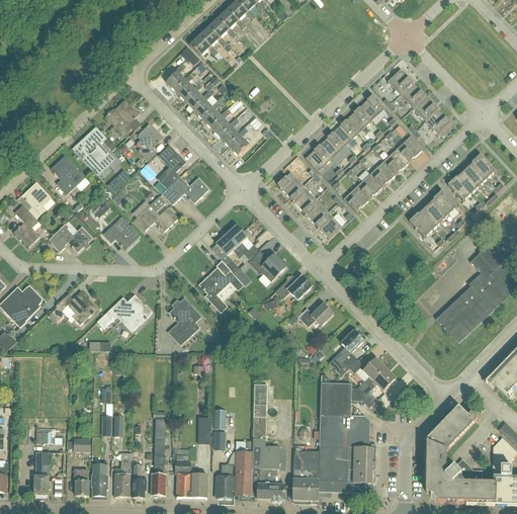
[(255,16),(248,10),(247,11),(236,0),(227,8),(237,20),(239,18),(245,13),(251,19),(255,16)]
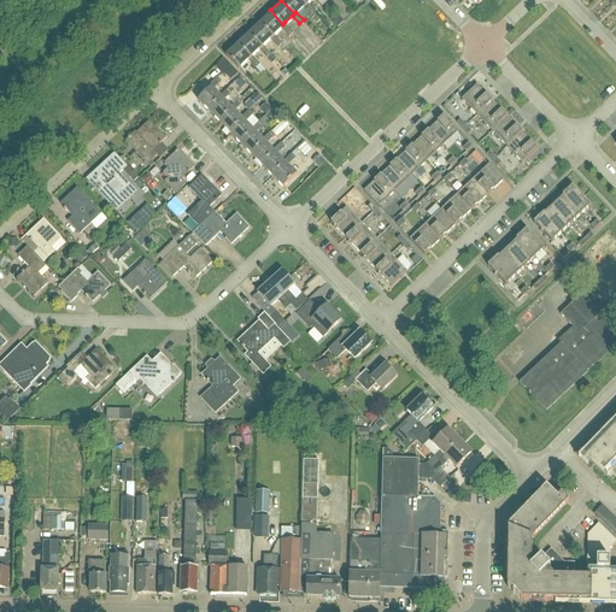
[(315,9),(308,1),(305,3),(303,0),(281,0),(294,13),(295,12),(303,5),(310,13),(315,9)]
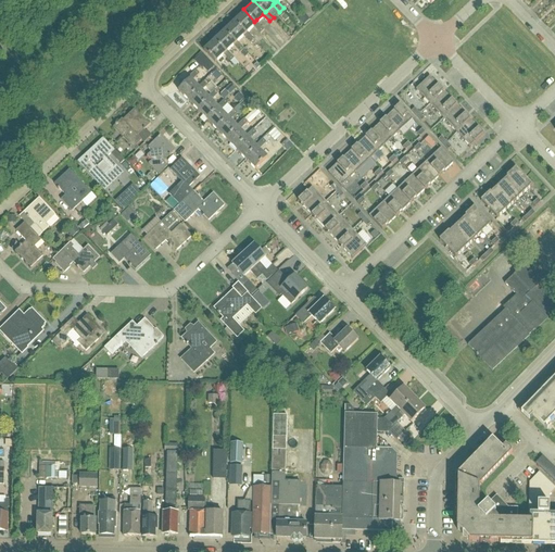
[(263,27),(256,20),(254,22),(243,9),(234,19),(244,30),(247,29),(253,23),(260,30),(263,27)]
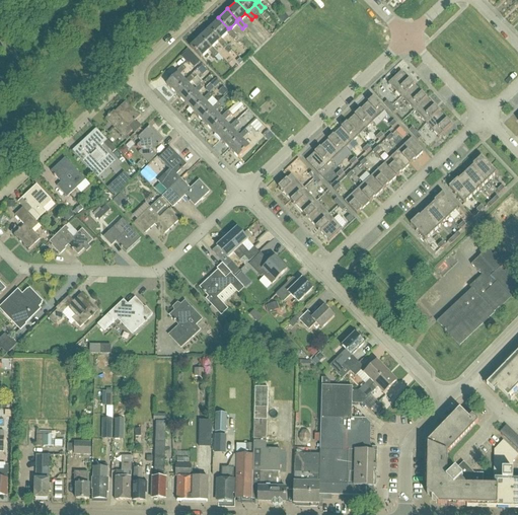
[(236,33),(230,27),(228,28),(218,17),(208,26),(219,38),(221,35),(226,30),(233,38),(236,33)]
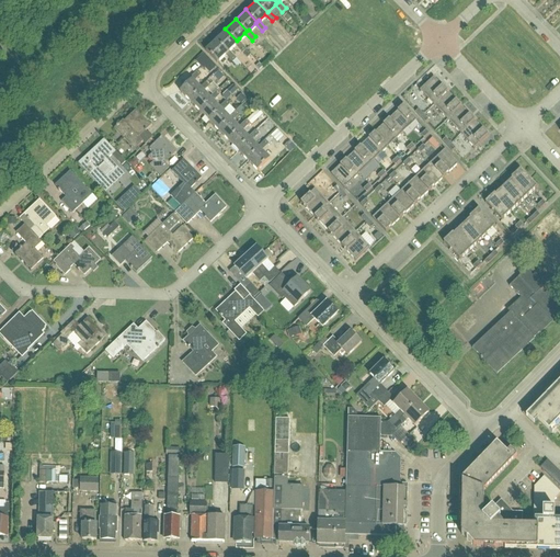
[(246,46),(239,38),(237,41),(225,29),(215,37),(227,50),(229,48),(235,43),(241,49),(246,46)]
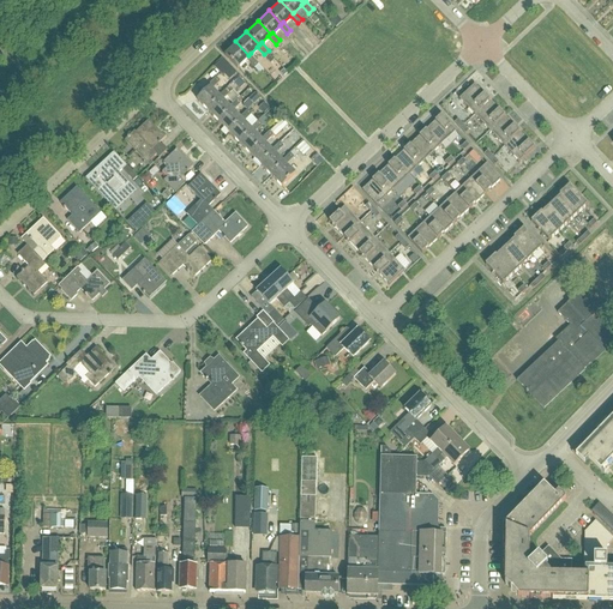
[(258,61),(251,53),(248,55),(235,41),(224,52),(238,66),(246,56),(253,65),(258,61)]
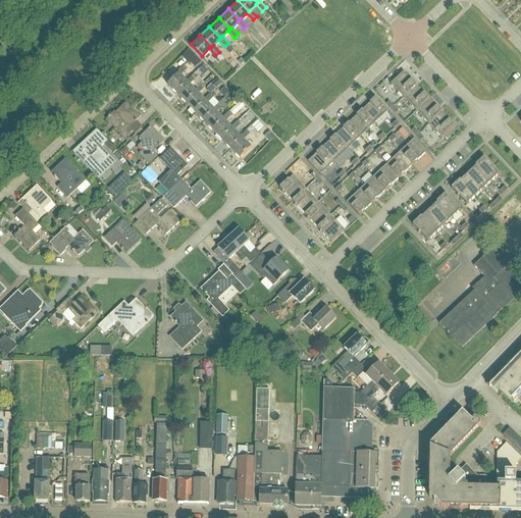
[(184,53),(181,54),(189,61),(196,54),(189,47),(188,48),(184,53)]
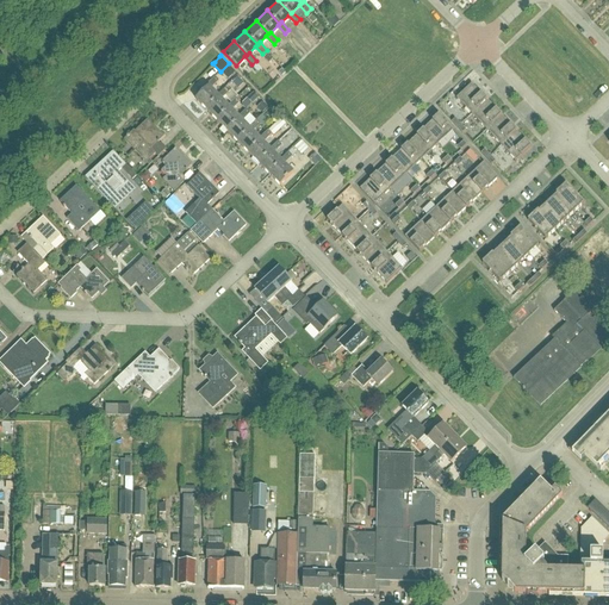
[(218,94),(217,92),(210,85),(218,78),(213,74),(206,81),(207,83),(194,95),(205,106),(218,94)]
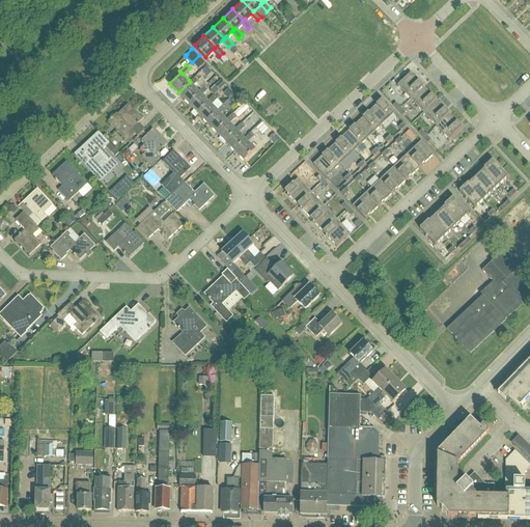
[(206,64),(201,70),(206,74),(211,68),(206,64)]
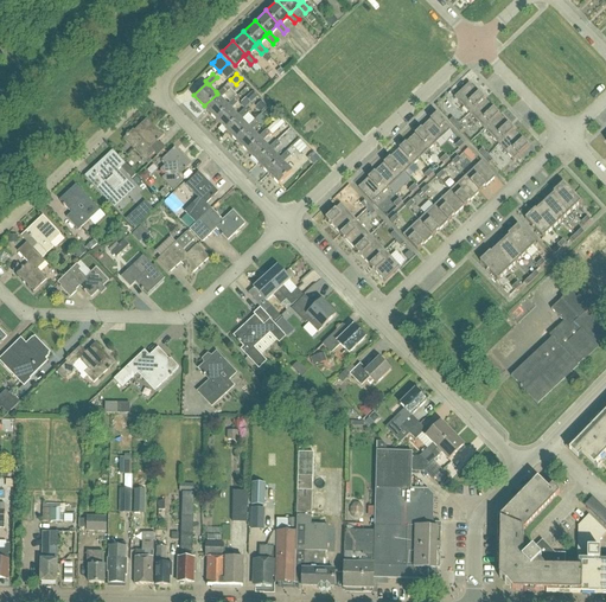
[(453,94),(469,110),(484,96),(469,79),(453,94)]
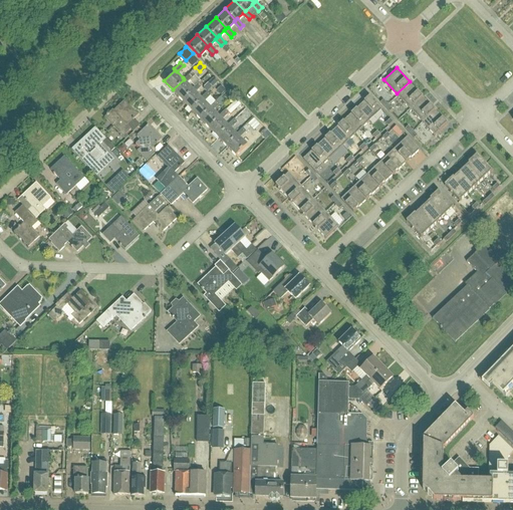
[(193,88),(192,86),(186,80),(193,74),(189,71),(183,77),(184,79),(173,89),(182,99),(193,88)]
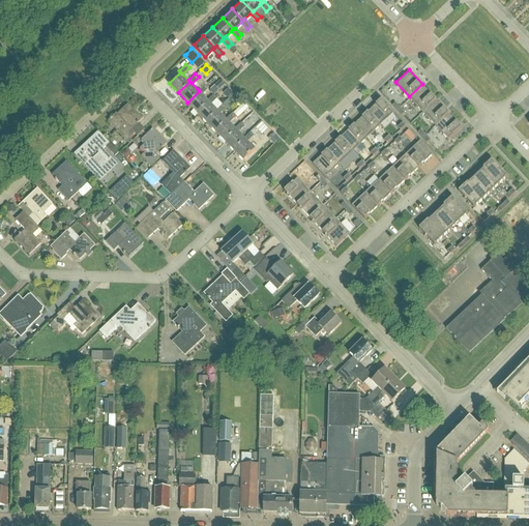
[(219,77),(214,82),(218,87),(224,82),(219,77)]
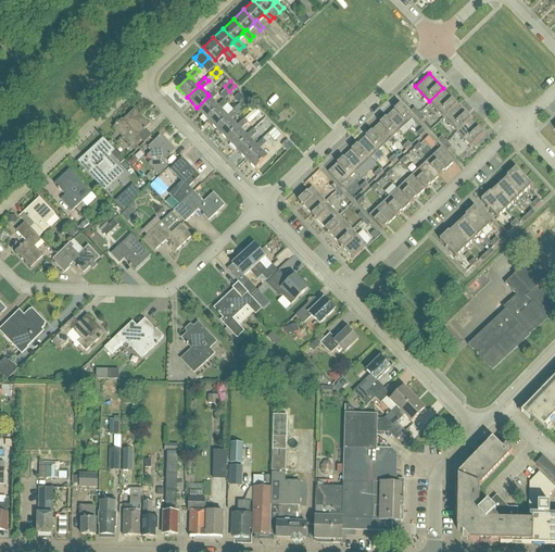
[(218,105),(216,103),(211,97),(217,90),(214,87),(207,93),(209,96),(197,108),(206,117),(218,105)]
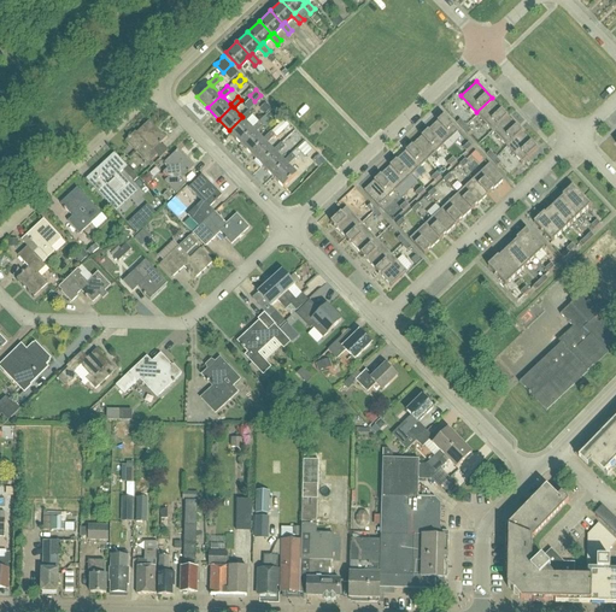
[(476,112),(491,128),(506,113),(492,98),(476,112)]
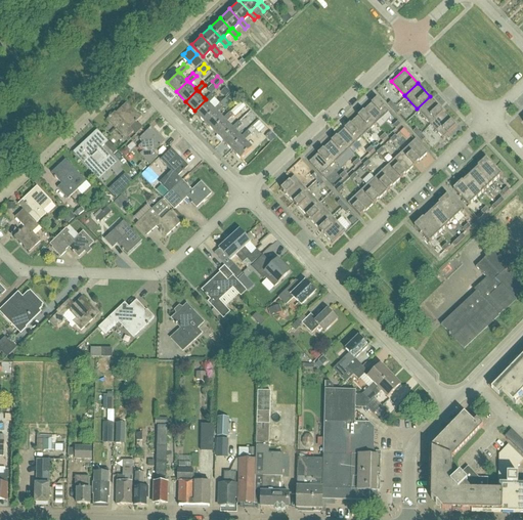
[(226,85),(220,90),(224,94),(229,89),(226,85)]
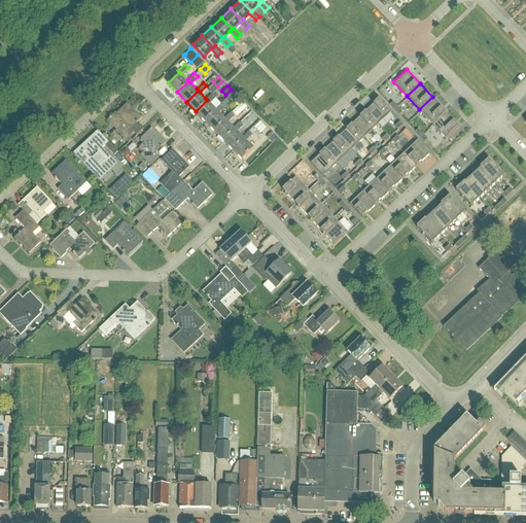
[(216,109),(214,107),(209,101),(215,95),(212,92),(205,98),(207,100),(196,111),(205,120),(216,109)]
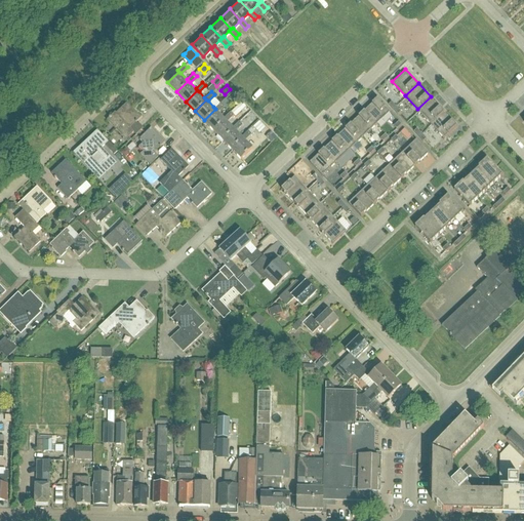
[(390,109),(376,95),(363,109),(375,122),(390,109)]
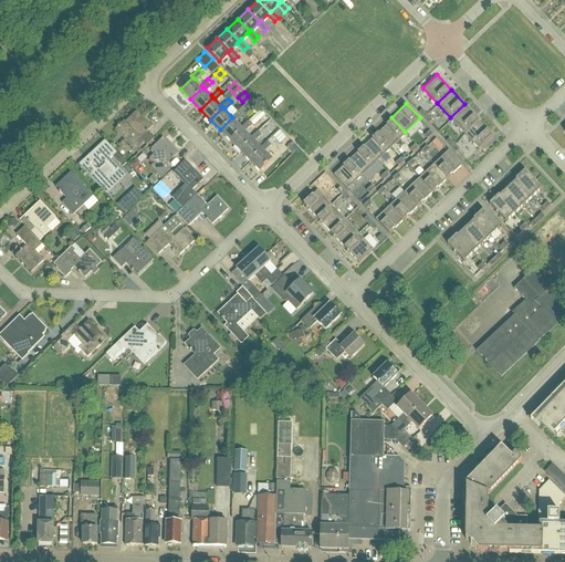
[(450,117),(463,132),(478,118),(464,104),(450,117)]
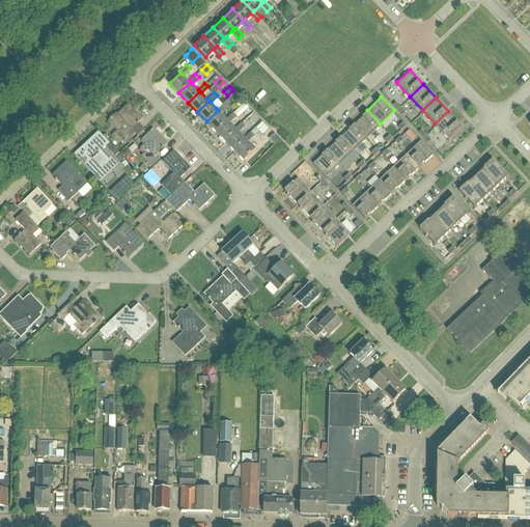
[(243,101),(239,105),(243,110),(248,105),(243,101)]
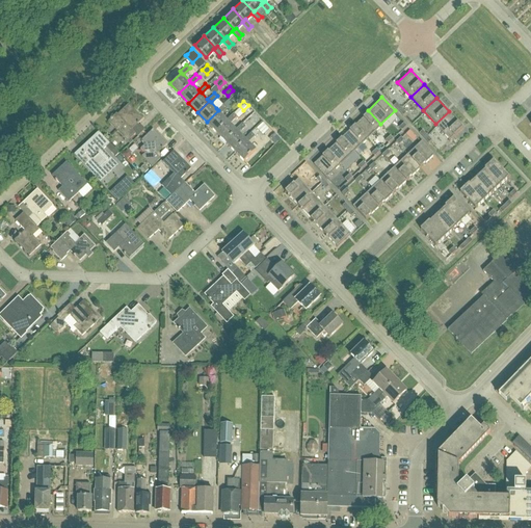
[(142,116),(128,102),(116,112),(115,111),(107,119),(127,139),(135,131),(131,127),(136,122),(137,122),(138,121),(142,116)]
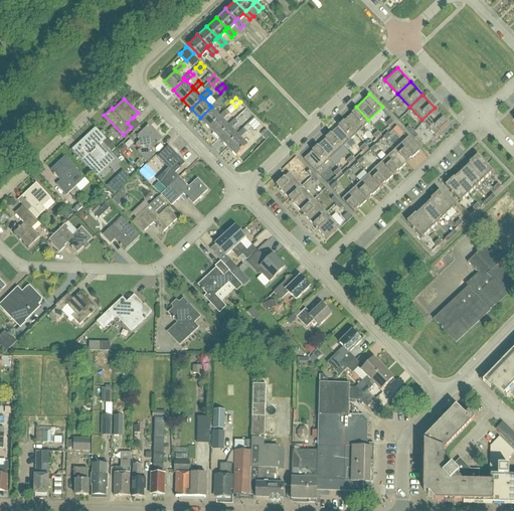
[(220,116),(218,114),(213,108),(219,102),(216,99),(209,105),(211,107),(200,118),(209,127),(220,116)]
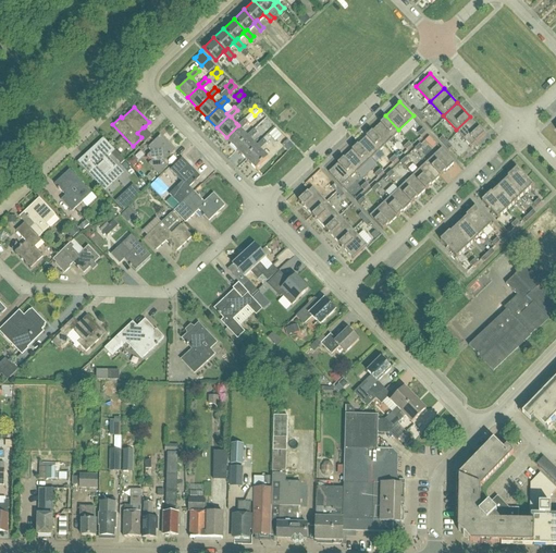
[(258,122),(263,126),(269,120),(263,115),(258,122)]
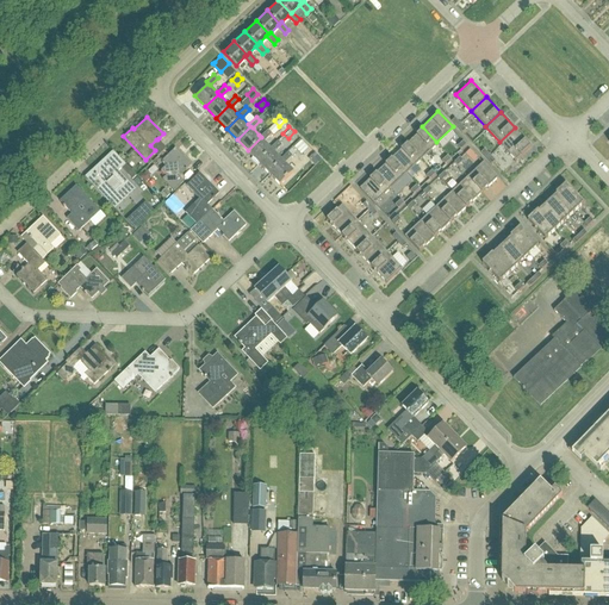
[(422,126),(406,141),(421,156),(436,142),(422,126)]
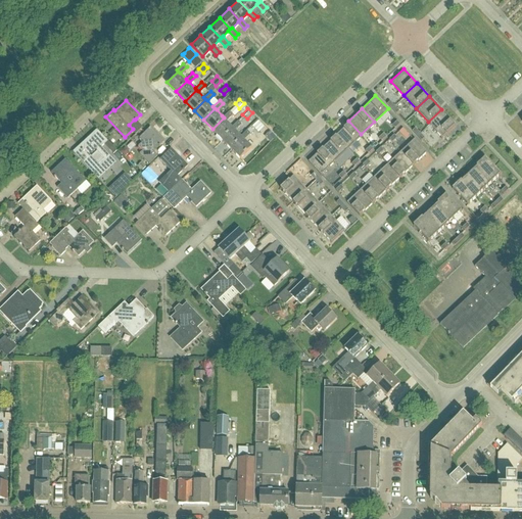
[(233,127),(231,125),(225,119),(232,112),(228,109),(222,115),(224,118),(212,129),(221,138),(233,127)]
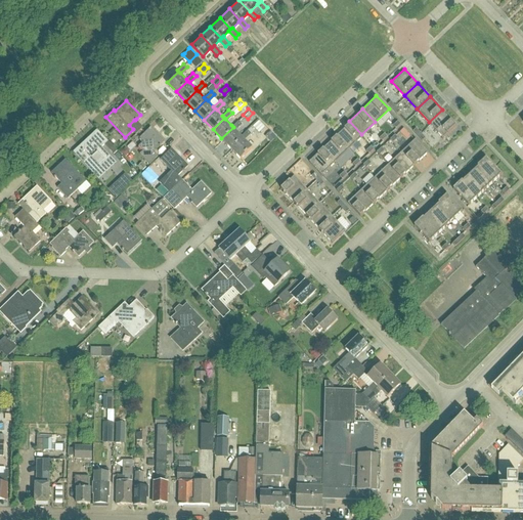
[(455,123),(442,110),(429,122),(442,135),(455,123)]
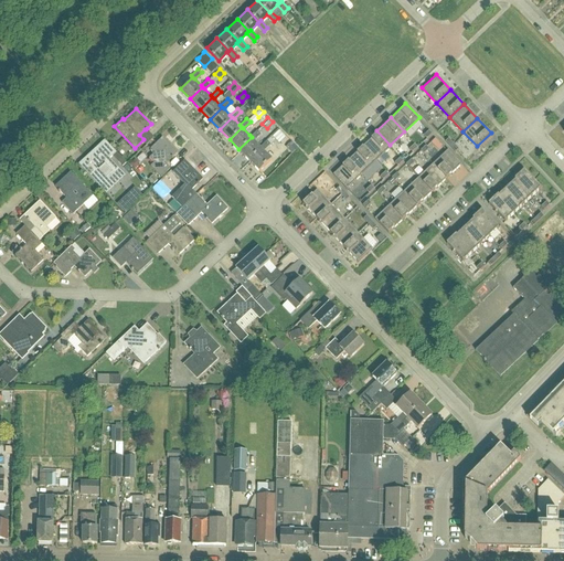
[(272,134),(278,140),(285,135),(278,127),(272,134)]
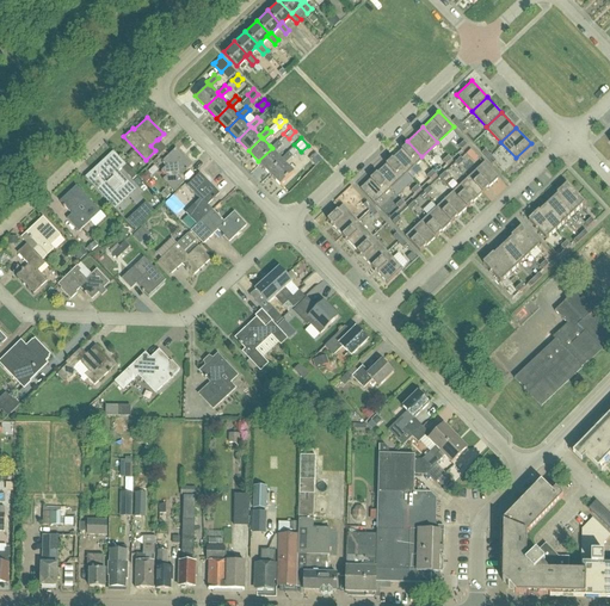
[(282,159),(281,156),(273,150),(282,142),(277,138),(270,146),(272,148),(258,161),(269,172),(282,159)]
